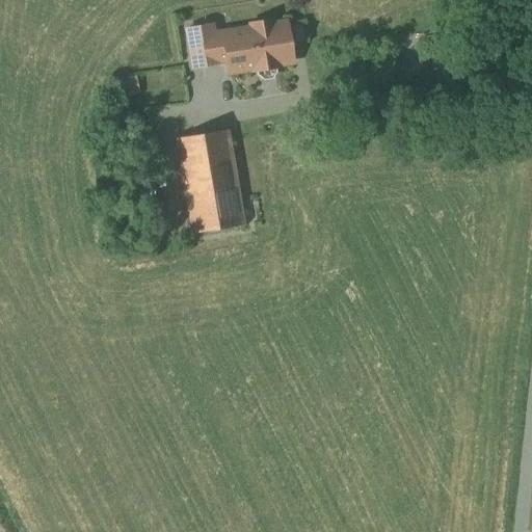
[(253,30),(215,36),(219,62),(228,60),(230,74),(255,70),(256,72),(278,68),(278,65),(294,62),(287,24),(274,26),(273,22),(251,26),(253,30)]
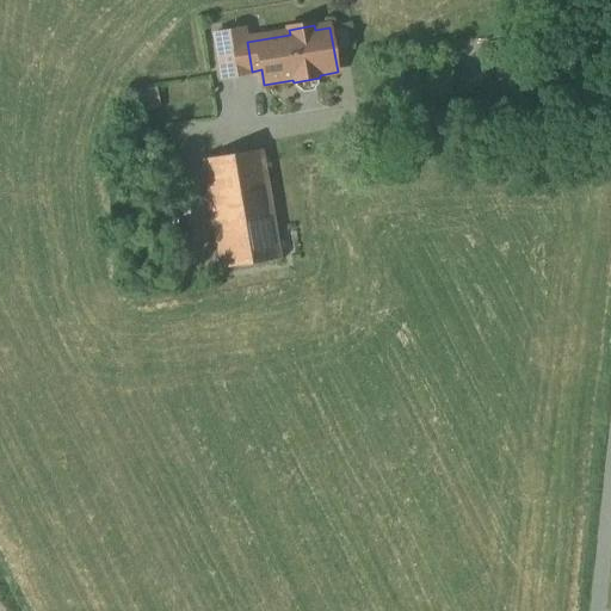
[(253,73),(252,72),(247,42),(245,31),(214,36),(222,78),(253,73)]
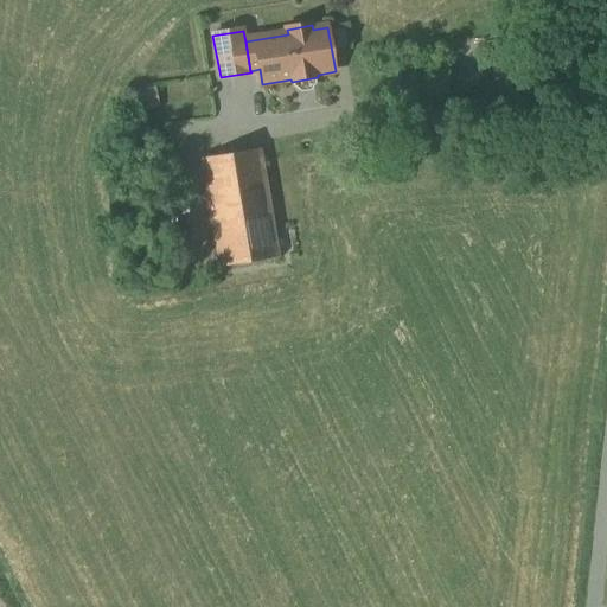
[(191,66),(106,81),(115,131),(199,115),(191,66)]
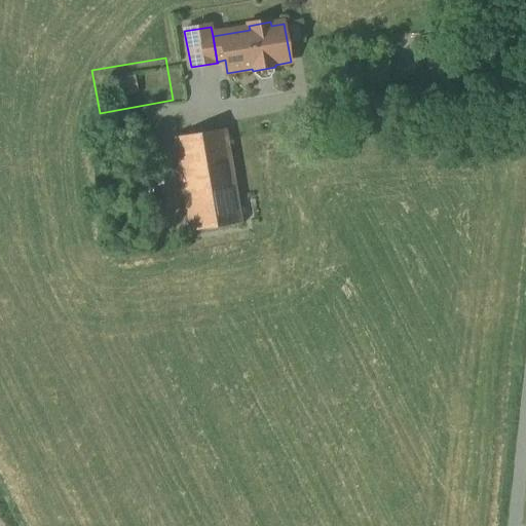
[(229,130),(177,135),(186,236),(243,226),(229,130)]
